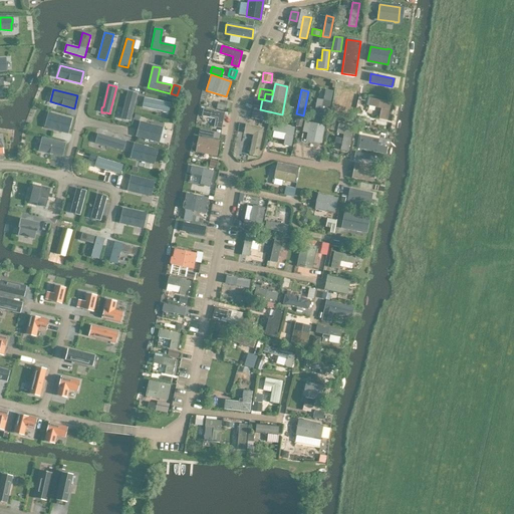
[(328,115),(332,90),(325,89),(323,99),(317,98),(314,112),(328,115)]
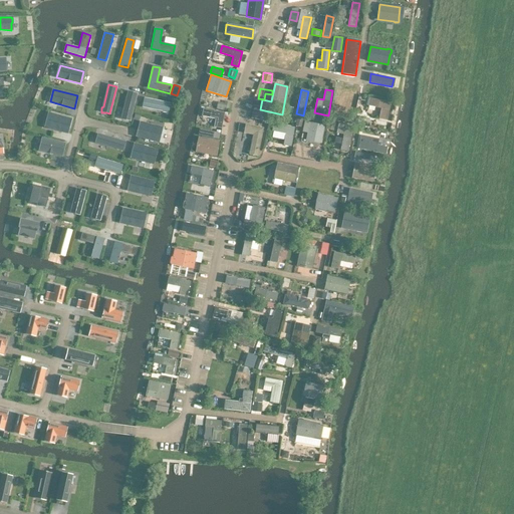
[(121,114),(120,117),(121,119),(125,120),(126,119),(130,120),(137,93),(129,91),(122,113),(121,114)]
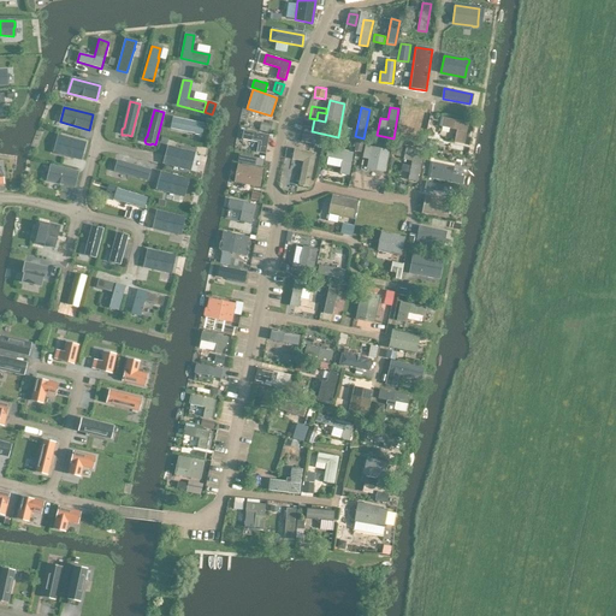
[(172,117),(170,128),(195,134),(196,135),(200,136),(201,135),(202,130),(202,129),(203,124),(172,117)]
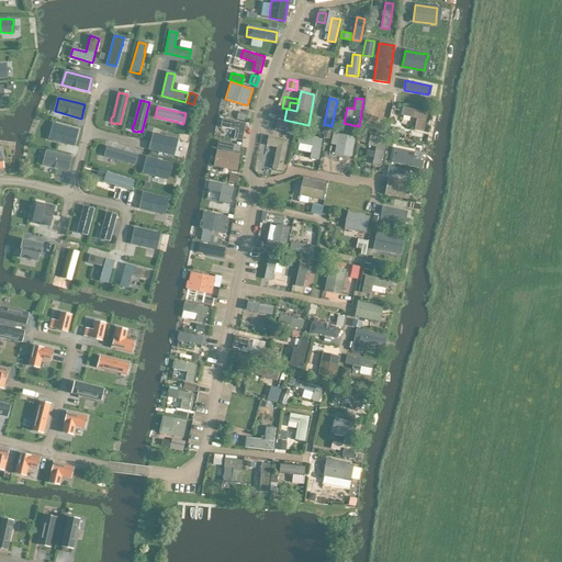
[(403,115),(416,119),(414,130),(422,132),(426,112),(404,108),(403,115)]
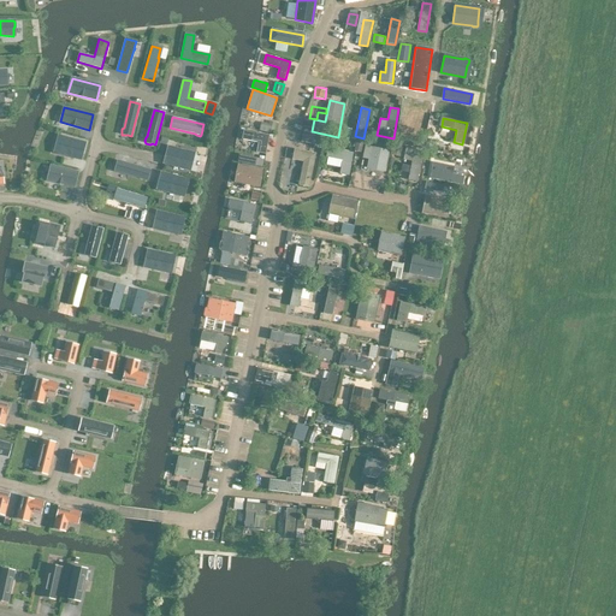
[(273,132),(276,123),(262,119),(260,129),(273,132)]
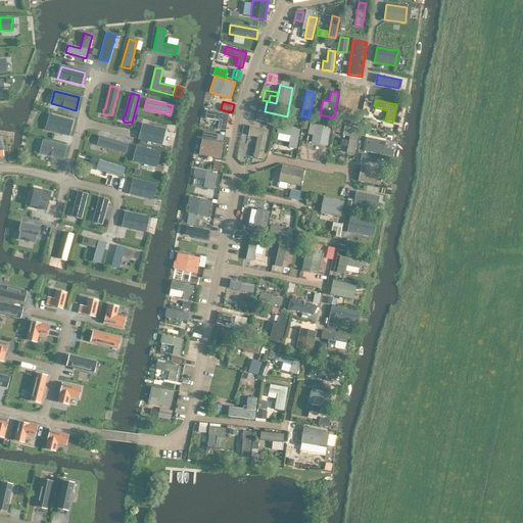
[(255,120),(267,123),(270,113),(257,109),(255,120)]
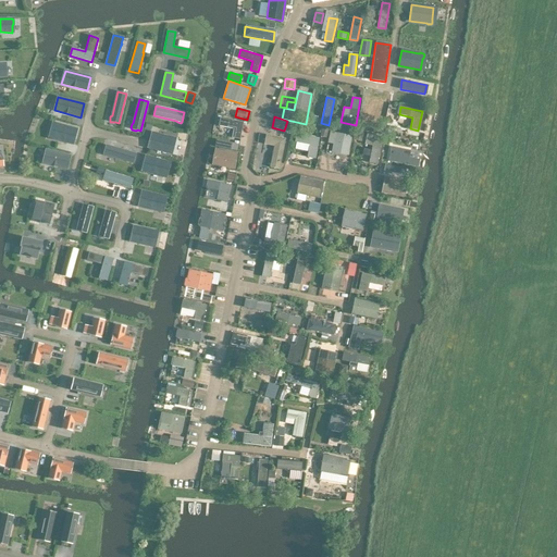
[(232,137),(239,139),(243,122),(221,118),(220,126),(233,128),(232,137)]
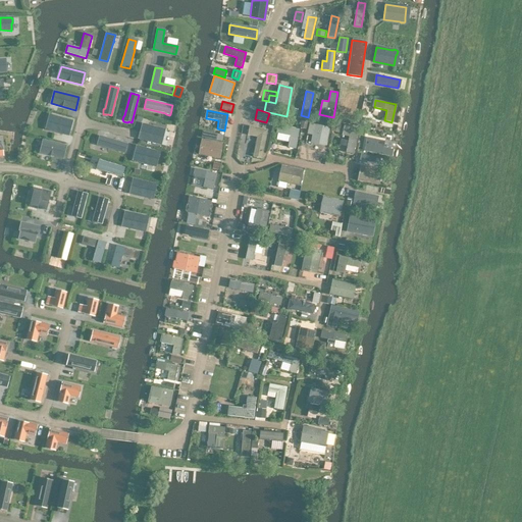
[(49,124),(48,131),(54,132),(68,136),(72,121),(52,115),(50,124),(49,124)]
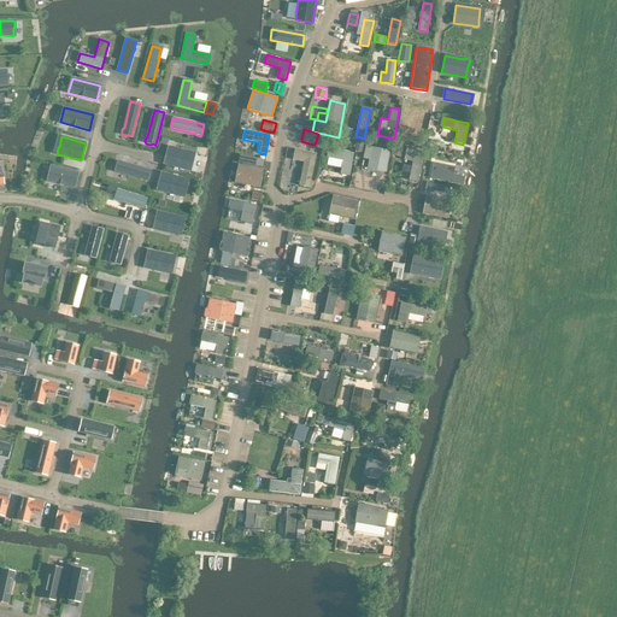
[(368,168),(387,171),(391,150),(366,145),(364,158),(370,159),(368,168)]
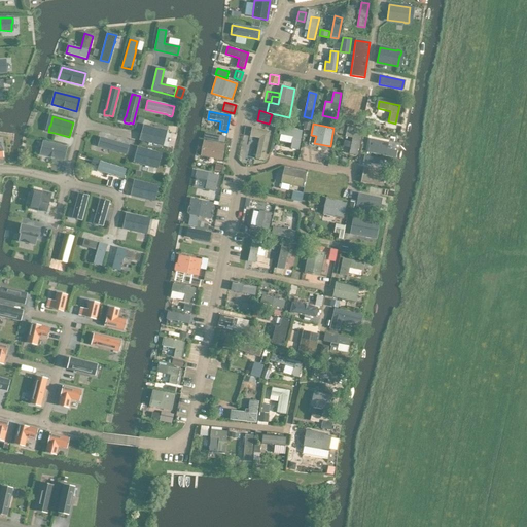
[(143,126),(139,140),(160,145),(162,136),(163,136),(164,130),(157,129),(143,126)]
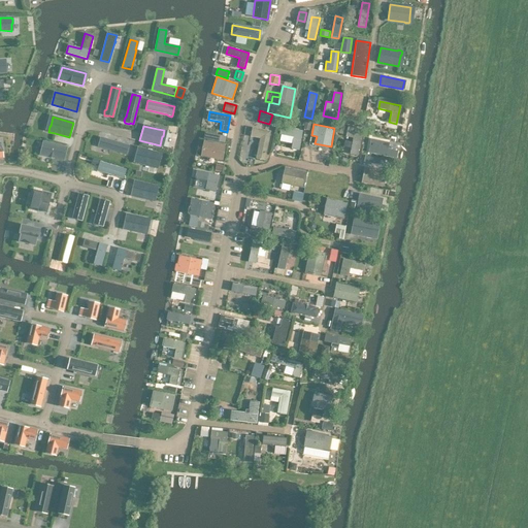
[(348,126),(345,136),(353,137),(350,153),(358,155),(363,129),(348,126)]
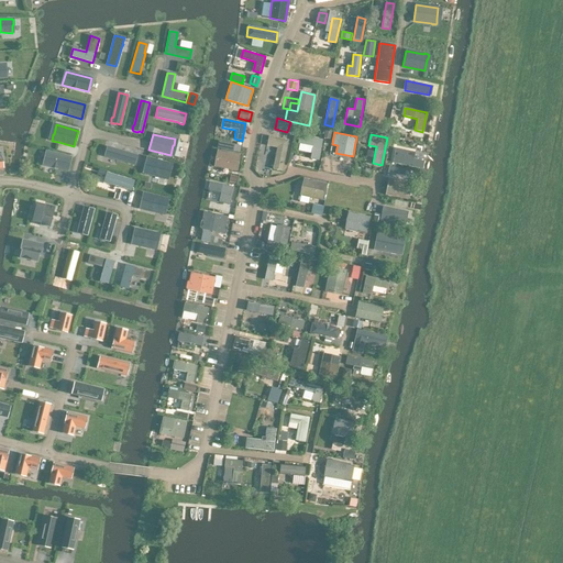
[(273,169),(282,170),(288,140),(268,135),(267,145),(277,147),(273,169)]
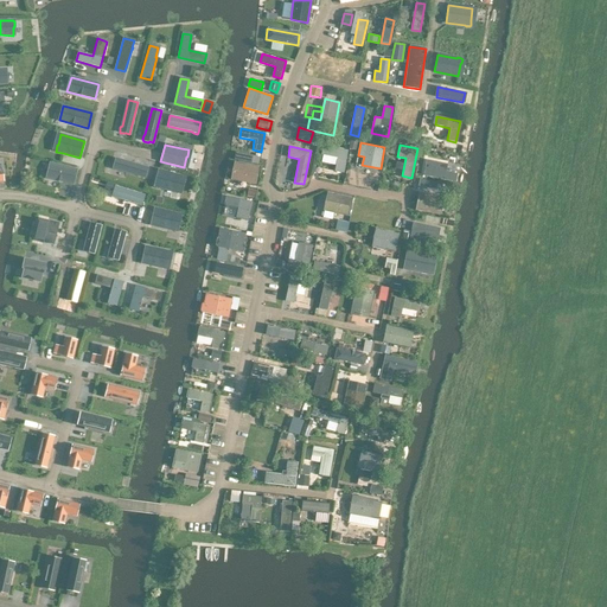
[(334,171),(344,172),(347,151),(323,146),(321,154),(338,158),(334,171)]
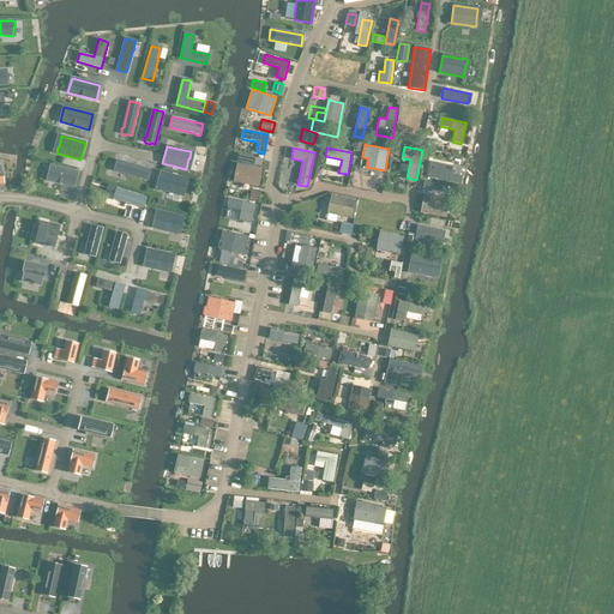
[(115,166),(114,169),(115,172),(119,173),(120,172),(146,179),(149,169),(118,161),(116,164),(115,166)]
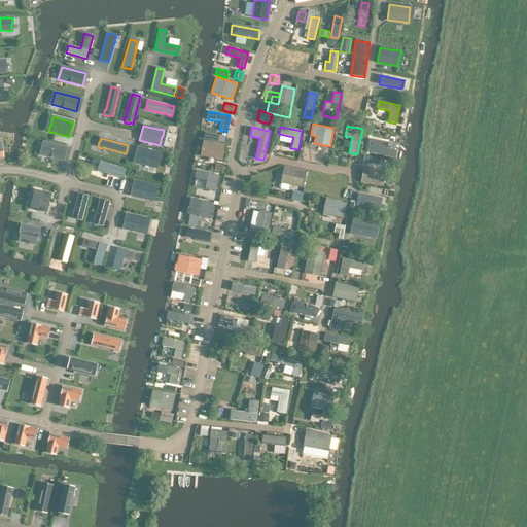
[(367,152),(395,157),(396,150),(389,149),(390,146),(387,146),(388,143),(371,139),(367,152)]
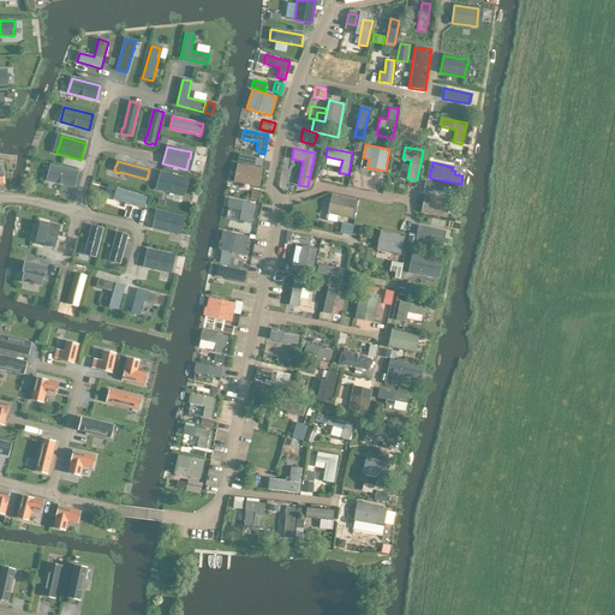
[(234,181),(258,186),(262,168),(238,163),(234,181)]
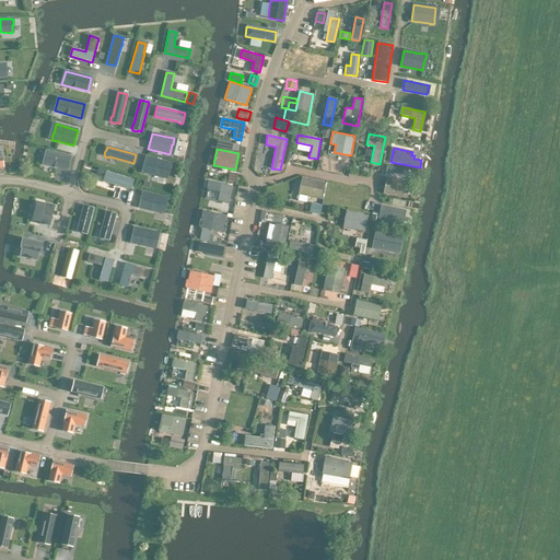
[(45,158),(44,163),(45,164),(53,166),(56,166),(55,167),(67,170),(70,156),(47,151),(46,151),(45,156),(45,158)]
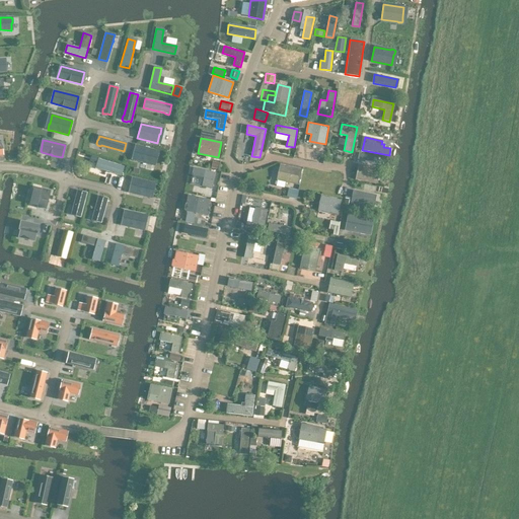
[(136,145),(132,159),(146,163),(146,164),(152,165),(153,159),(155,150),(136,145)]
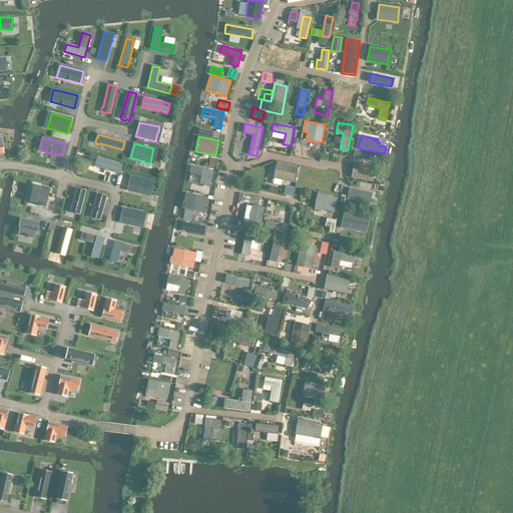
[(94,165),(95,166),(98,168),(99,167),(120,173),(122,165),(97,157),(96,161),(95,162),(94,165)]
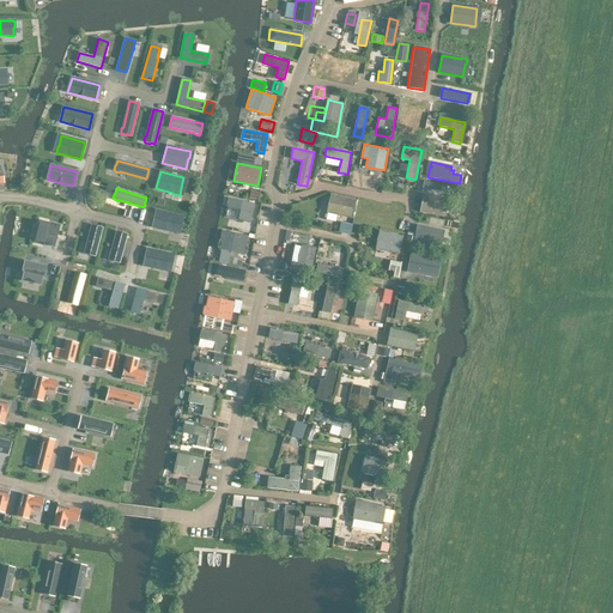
[(332,194),(328,212),(351,218),(356,199),(332,194)]
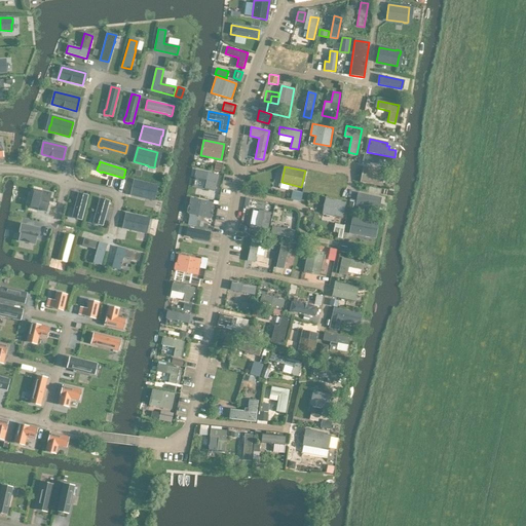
[(361,181),(382,186),(385,171),(364,166),(361,181)]
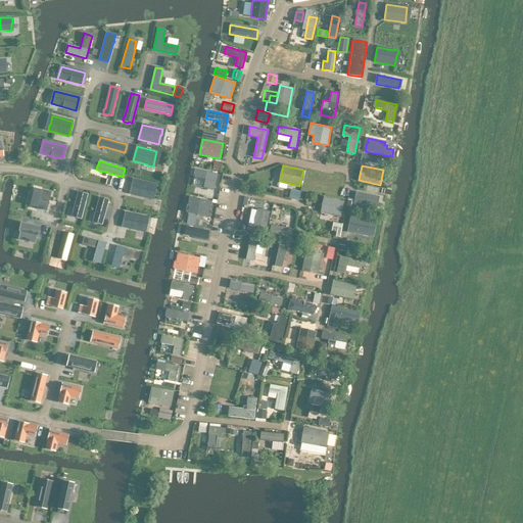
[(205,188),(214,190),(217,174),(196,169),(194,177),(207,180),(205,188)]
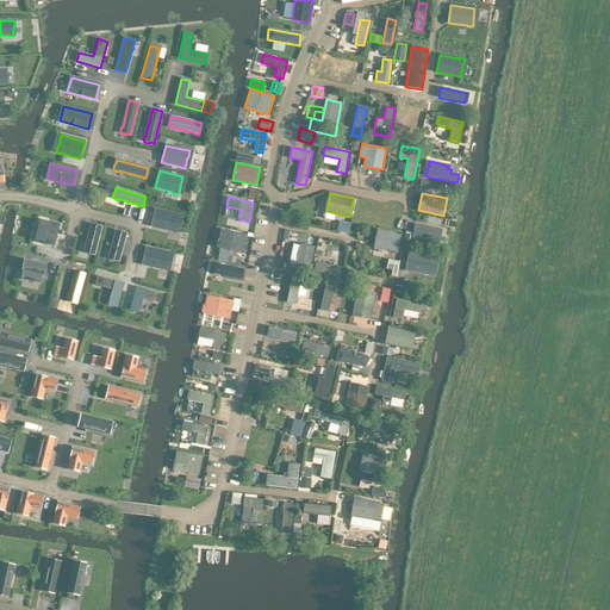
[(155,209),(151,225),(168,230),(168,231),(175,232),(176,225),(179,215),(155,209)]
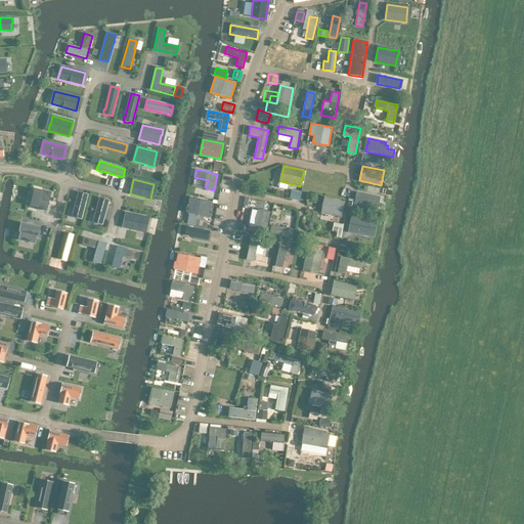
[(300,201),(303,187),(293,185),(289,199),(300,201)]
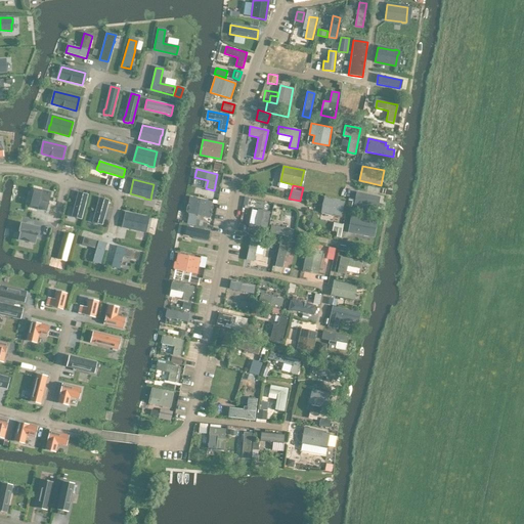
[(34,190),(31,206),(37,207),(37,210),(46,212),(48,205),(47,204),(48,200),(49,200),(51,192),(41,190),(41,192),(34,190)]
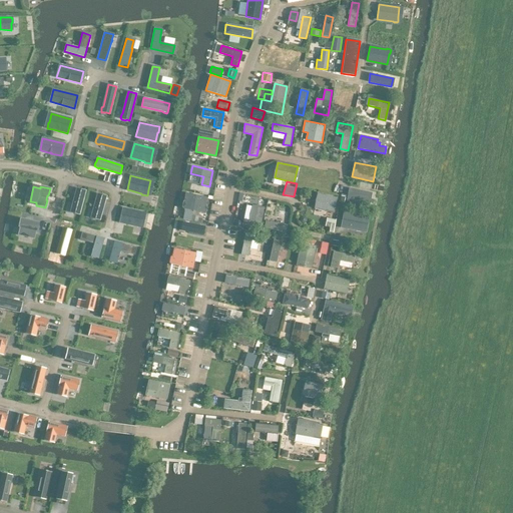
[(71,208),(70,211),(70,212),(73,213),(74,212),(79,214),(85,190),(77,188),(71,207),(71,208)]
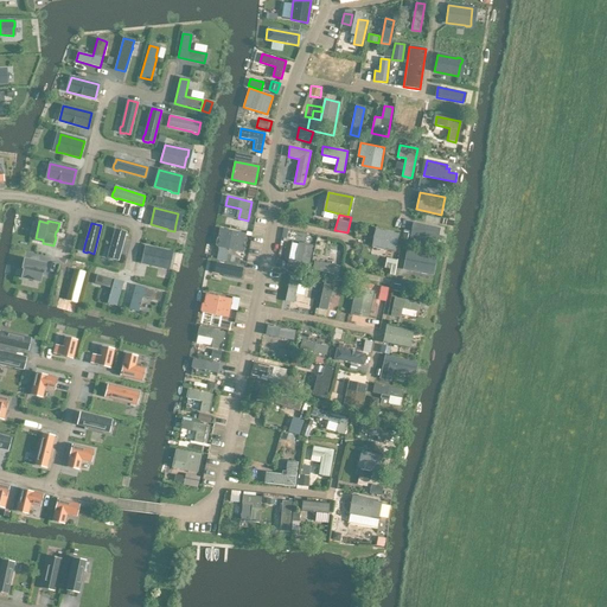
[(439,229),(413,223),(410,237),(436,243),(439,229)]
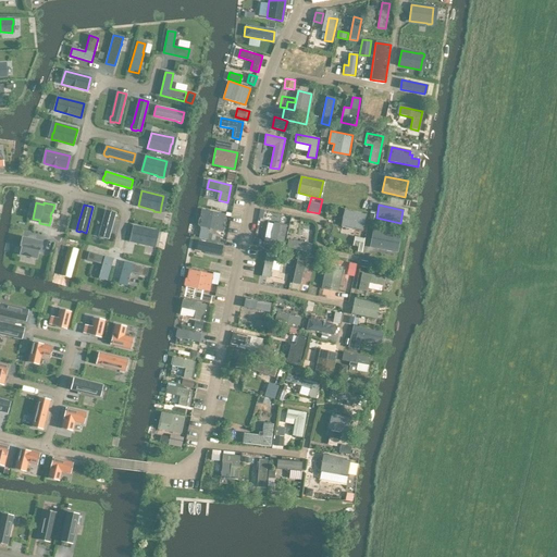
[(221,231),(225,214),(202,209),(200,217),(199,219),(197,224),(198,226),(221,231)]
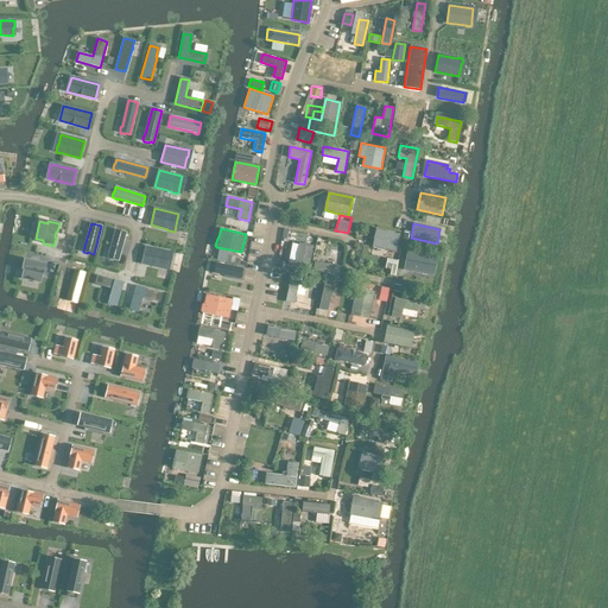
[(108,253),(107,257),(108,258),(112,259),(113,259),(118,260),(126,233),(115,229),(109,253),(108,253)]
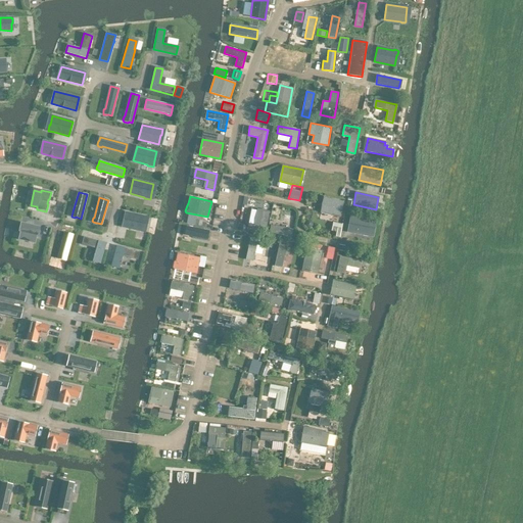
[(321,212),(340,217),(343,201),(324,197),(321,212)]
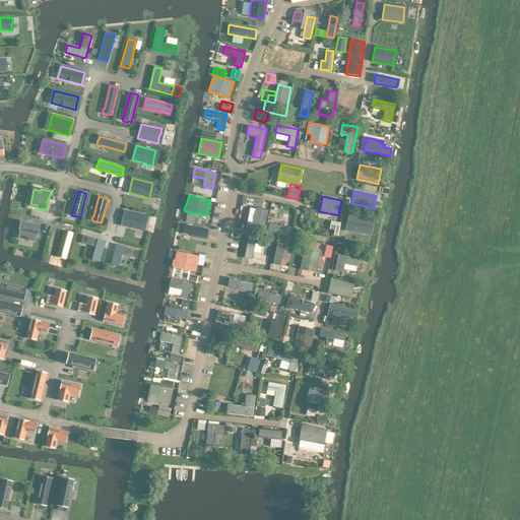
[(263,208),(263,199),(255,199),(255,207),(263,208)]
